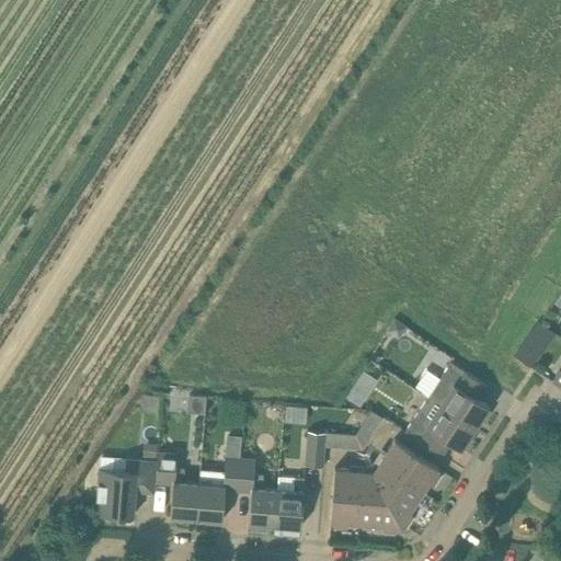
[(534,319),(511,353),(528,365),(551,331),(534,319)]
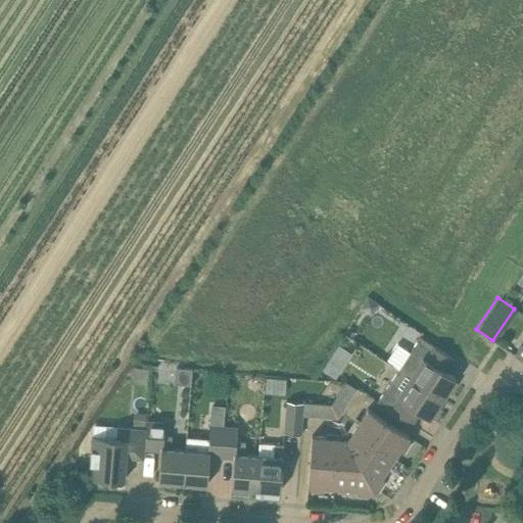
[(420,336),(398,369),(443,398),(448,390),(453,392),(459,383),(455,381),(457,378),(446,372),(455,359),(420,336)]
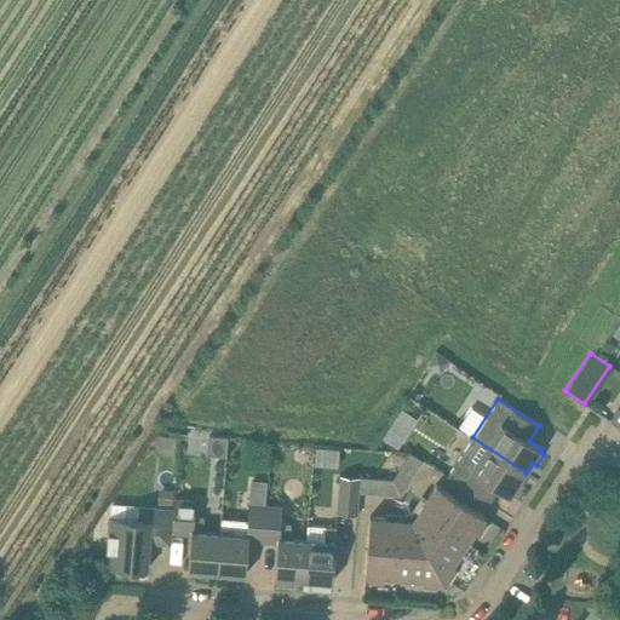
[(455,426),(468,434),(480,414),(468,407),(455,426)]
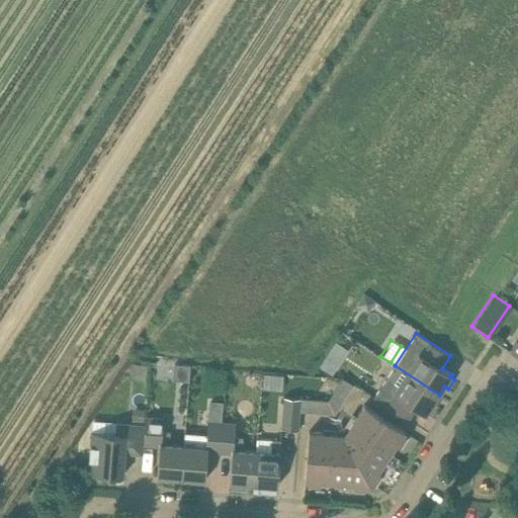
[(326,357),(320,366),(332,374),(338,365),(326,357)]
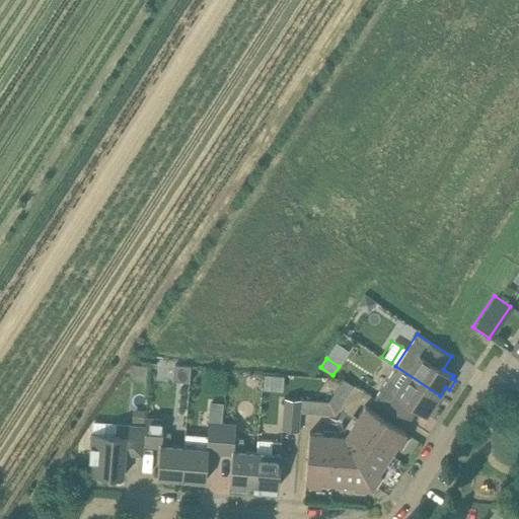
[(440,395),(395,366),(374,398),(409,421),(417,409),(427,415),(429,413),(432,415),(438,405),(435,403),(440,395)]
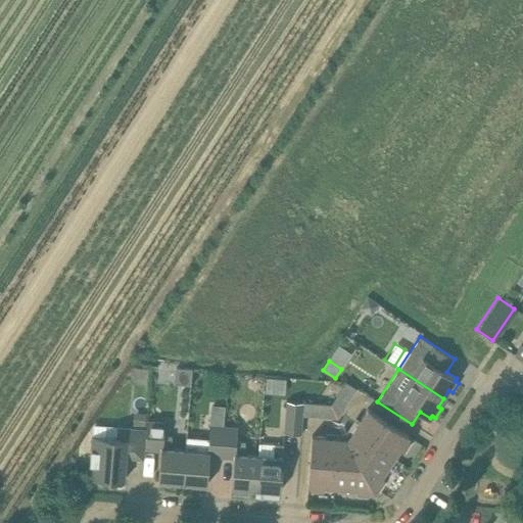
[(332,405),(304,402),(303,415),(338,418),(358,388),(346,382),(332,405)]
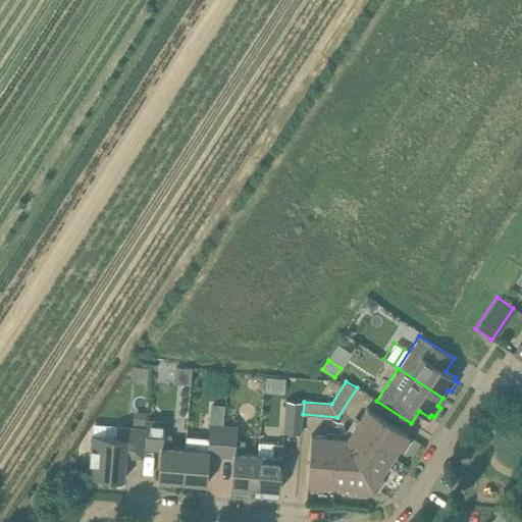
[(283,432),(301,433),(303,414),(304,402),(286,400),(283,432)]
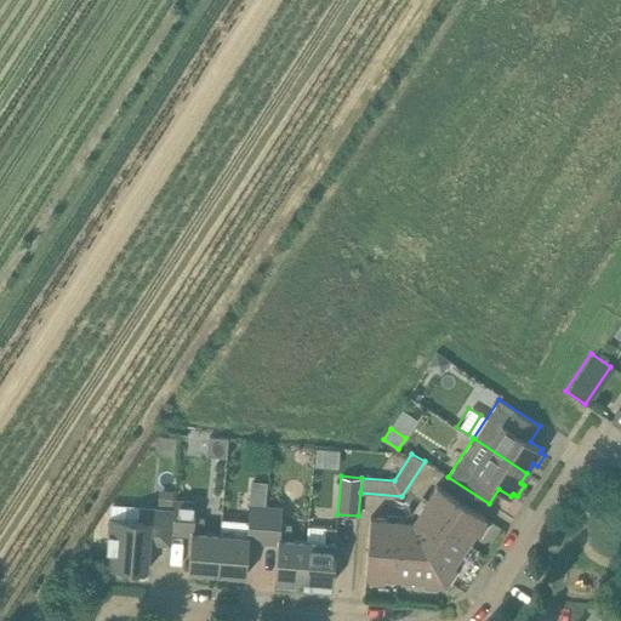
[(252,482),(250,502),(266,503),(267,483),(252,482)]
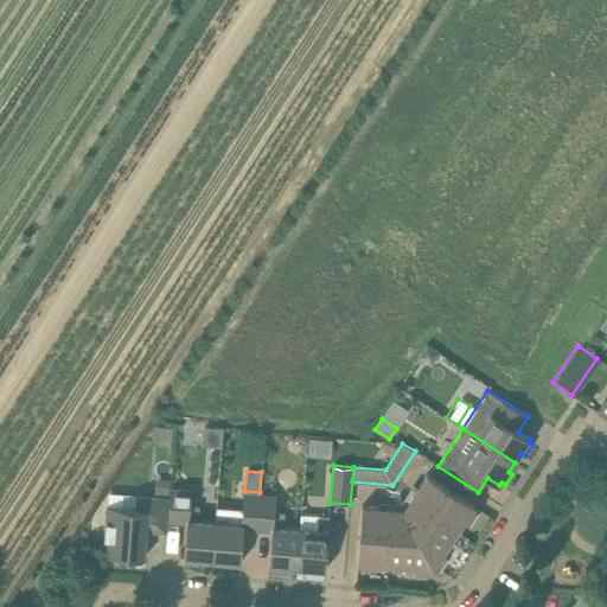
[(415,567),(414,574),(429,575),(433,568),(441,569),(449,557),(443,553),(465,521),(471,524),(479,512),(473,508),(475,505),(428,473),(404,509),(362,505),(358,562),(360,563),(360,570),(375,570),(376,564),(415,567)]
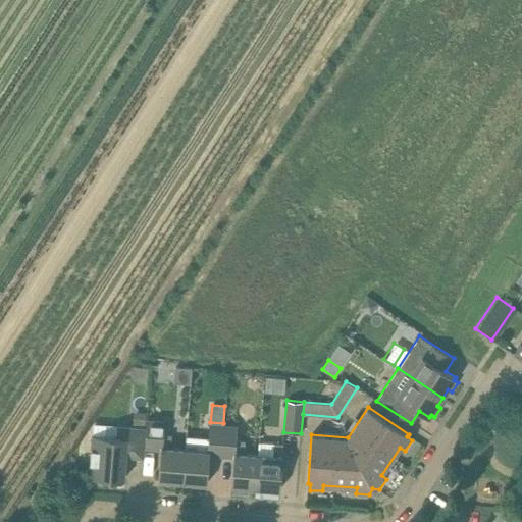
[(146,427),(145,448),(161,450),(158,480),(183,482),(186,449),(171,448),(172,434),(165,434),(166,420),(147,418),(146,427)]
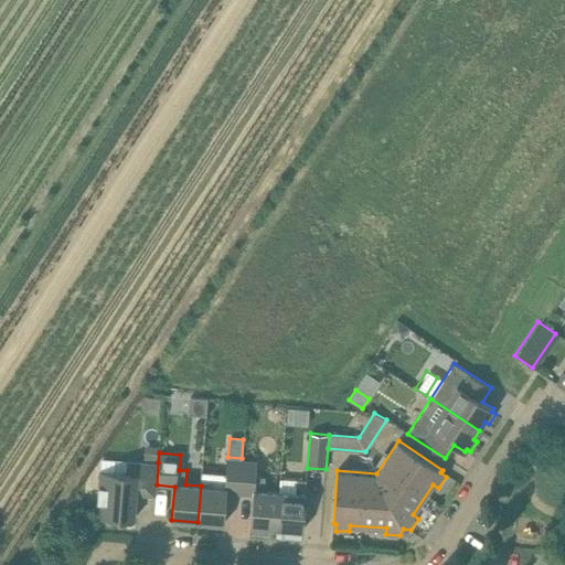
[(96,516),(134,520),(136,494),(156,496),(157,484),(158,462),(128,460),(127,472),(100,470),(96,516)]
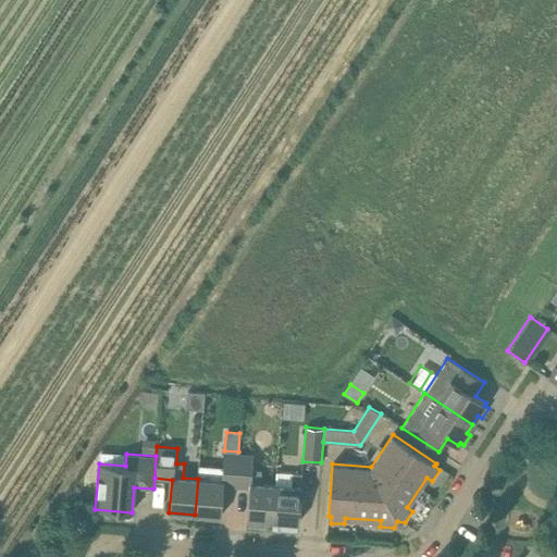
[(198,479),(195,515),(221,517),(224,484),(236,485),(238,455),(224,454),(223,467),(214,467),(199,465),(198,479)]
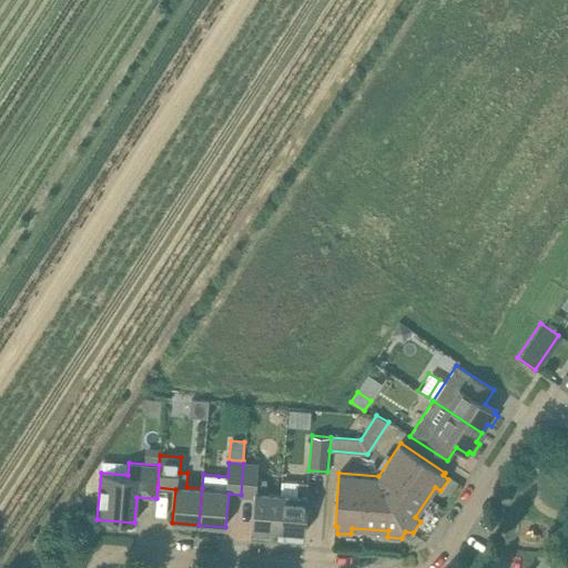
[(252,528),(279,530),(282,494),(265,493),(266,479),(257,478),(259,465),(243,464),(241,495),(254,496),(252,528)]
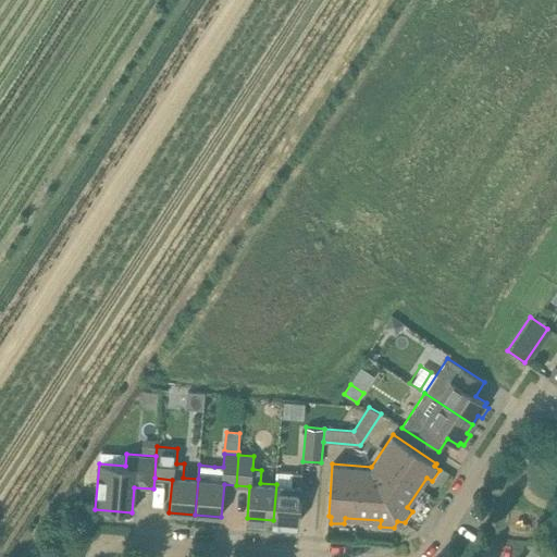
[(276,484),(273,520),(299,522),(302,486),(301,486),(302,473),(293,472),(292,486),(276,484)]
